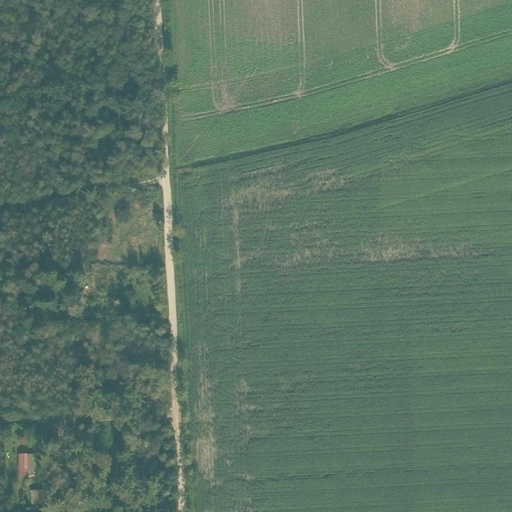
[(52,121),(61,120),(60,111),(51,112),(52,121)]
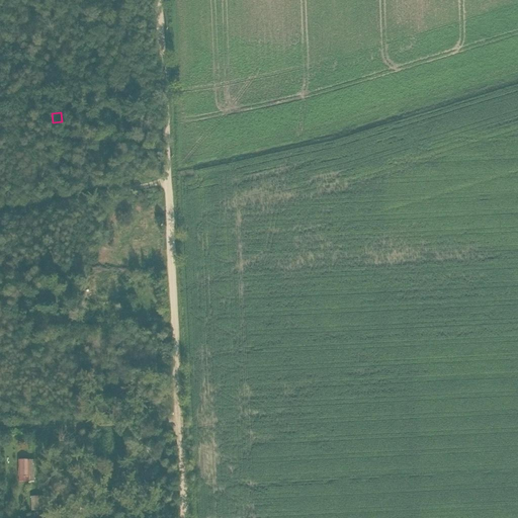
[(130,218),(130,230),(144,231),(144,219),(130,218)]
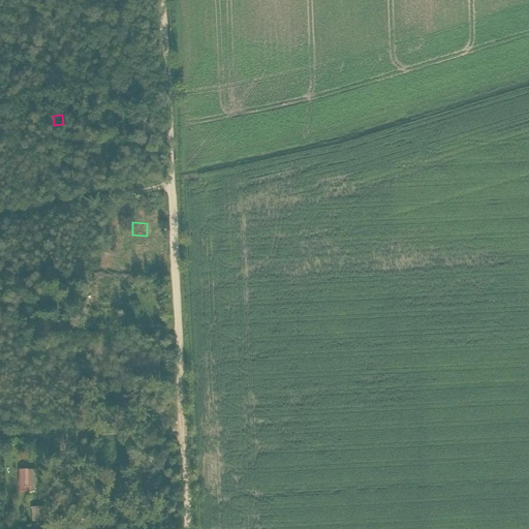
[(67,299),(83,301),(84,291),(67,290),(67,299)]
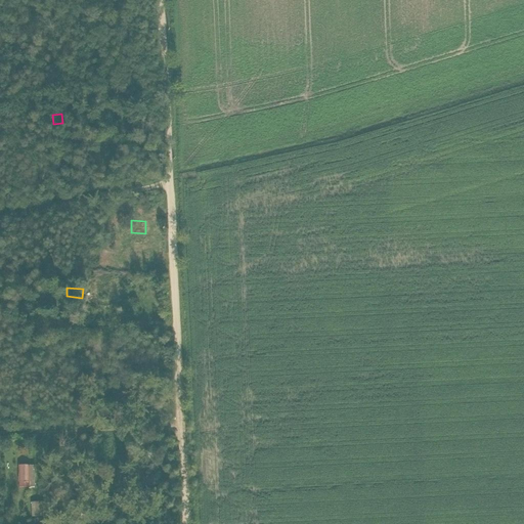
[(81,334),(104,336),(105,319),(98,319),(97,331),(92,331),(92,330),(81,329),(81,334)]
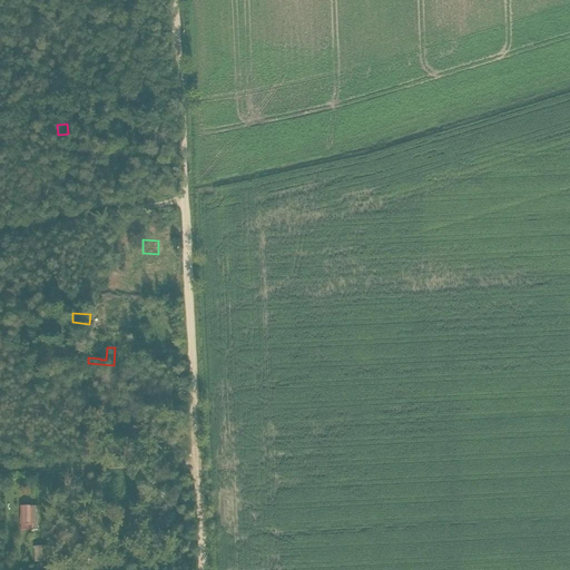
[(137,365),(156,363),(155,352),(136,353),(137,365)]
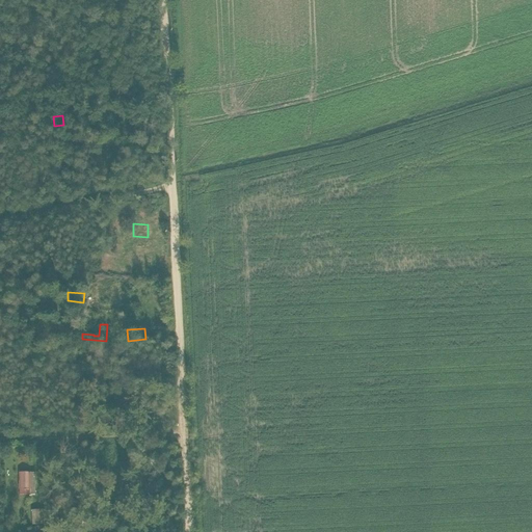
[(128,395),(114,394),(114,399),(118,399),(117,405),(128,406),(128,395)]
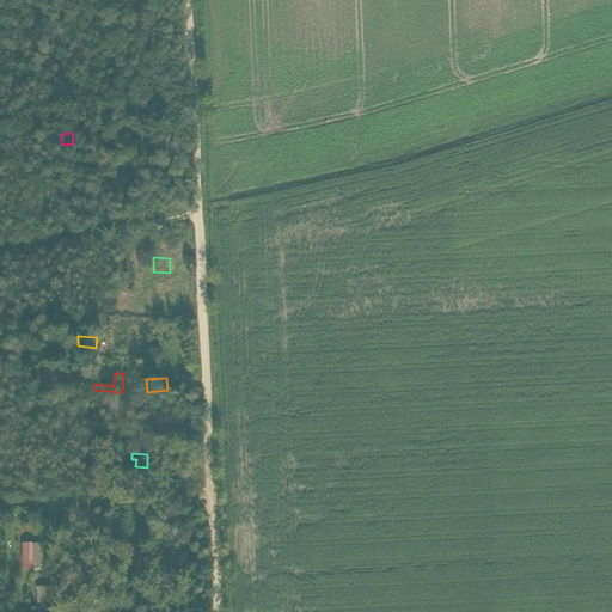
[(201,505),(187,505),(187,514),(201,514),(201,505)]
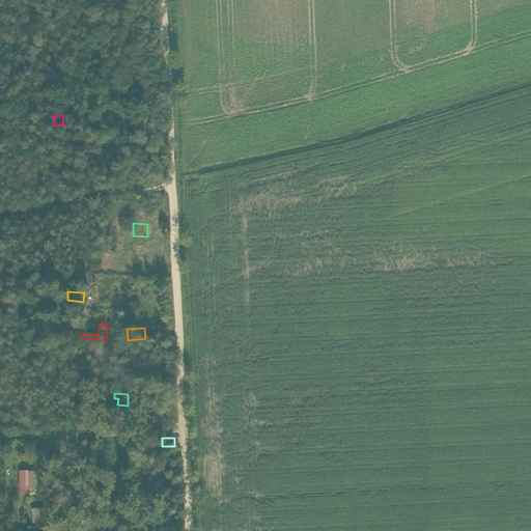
[(133,450),(122,450),(122,463),(133,463),(133,450)]
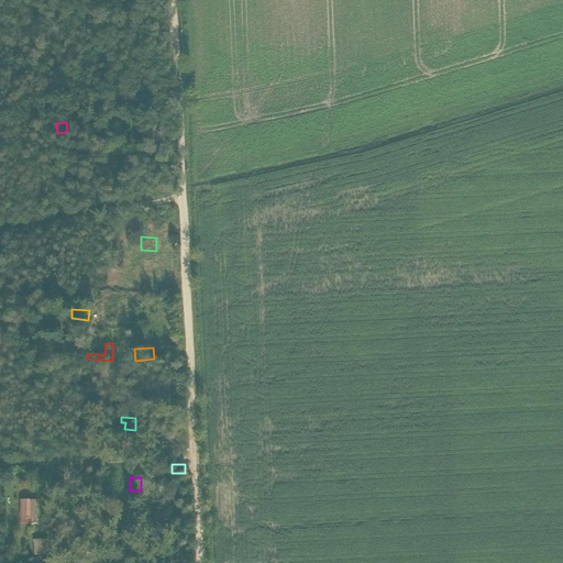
[(20,500),(20,523),(36,525),(37,500),(20,500)]
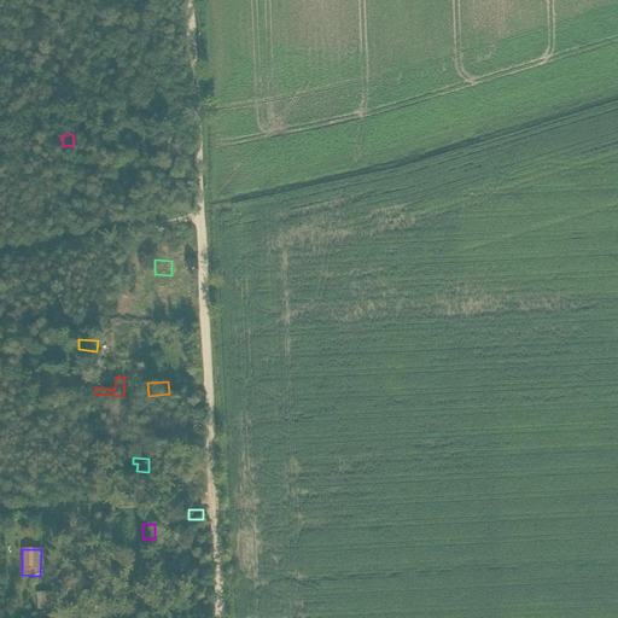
[(36,593),(38,611),(51,608),(51,592),(36,593)]
